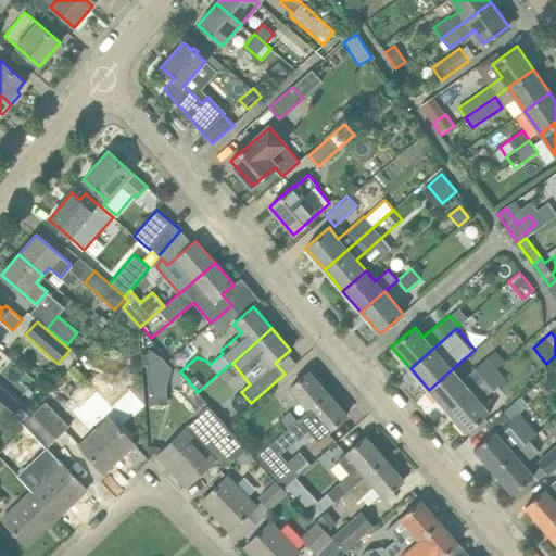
[(152,349),(148,353),(149,387),(167,387),(173,368),(162,356),(152,349)]
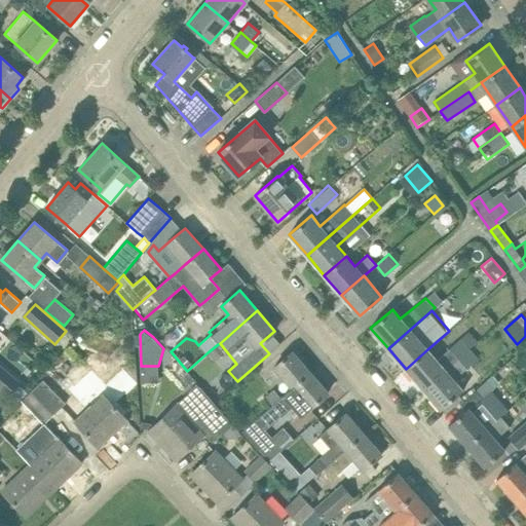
[(423,388),(478,341),(470,331),(436,360),(427,349),(406,369),(423,388)]
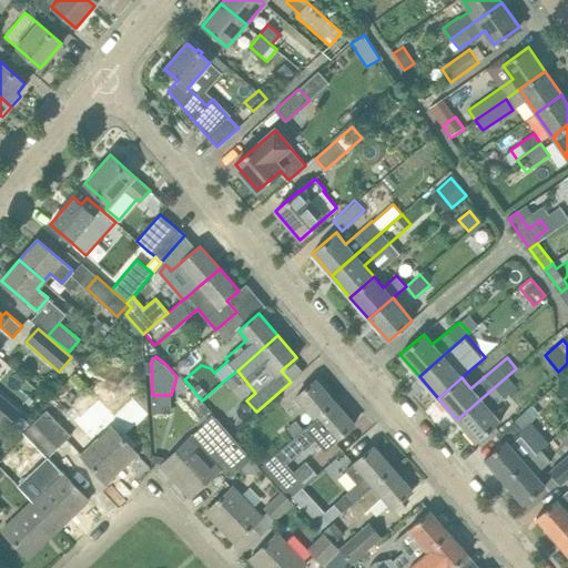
[(499,422),(489,409),(517,385),(525,395),(539,383),(523,363),(516,368),(457,419),(476,443),(499,422)]
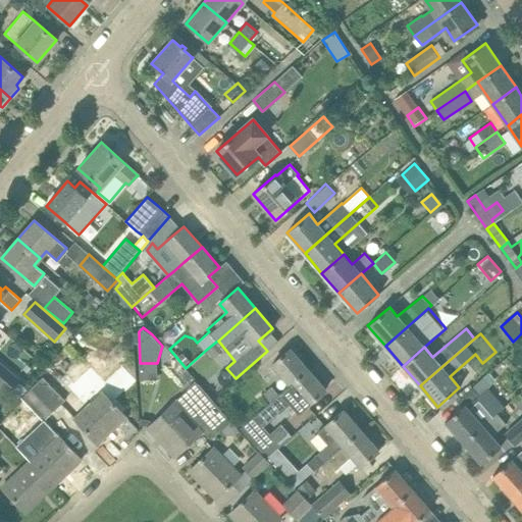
[(221,349),(216,342),(206,350),(212,357),(221,349)]
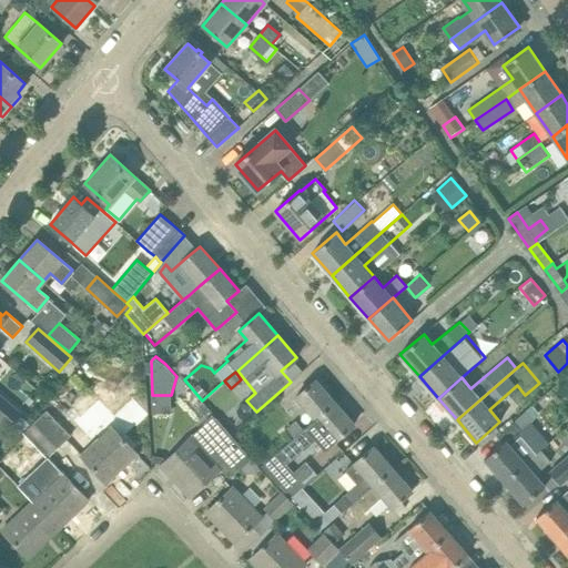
[(335,402),(316,379),(295,396),(315,418),(335,402)]
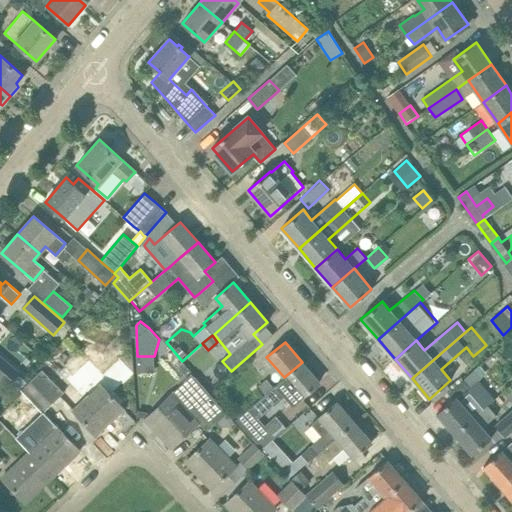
[(0,378),(7,385),(18,372),(0,356),(0,378)]
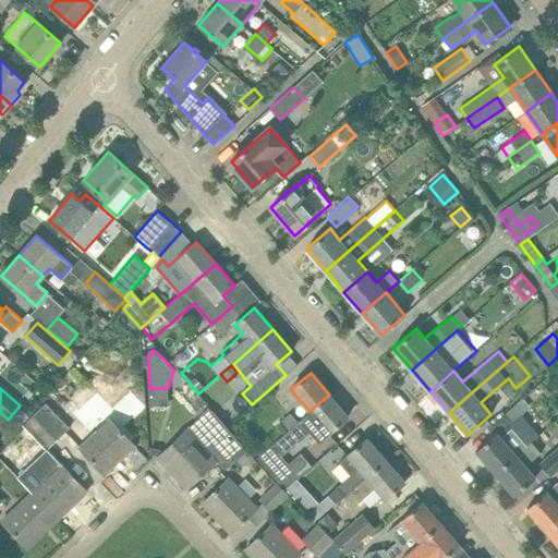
[(97,389),(72,413),(89,432),(94,427),(96,429),(77,446),(89,459),(105,474),(106,473),(105,473),(133,446),(133,447),(134,446),(131,443),(135,438),(124,426),(145,407),(129,389),(112,405),(97,389)]
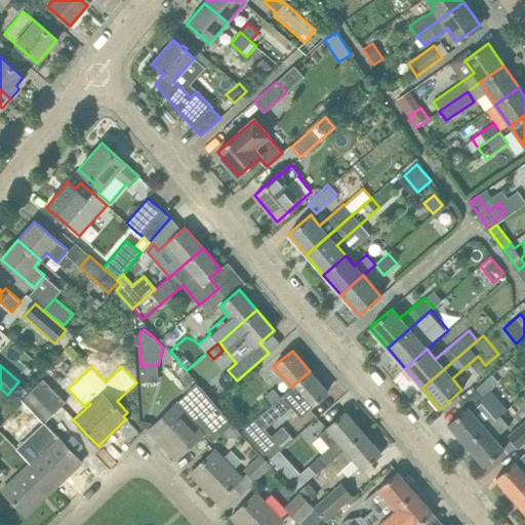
[(269,425),(300,398),(309,407),(327,392),(310,371),(291,387),(280,396),(272,404),(259,414),(269,425)]
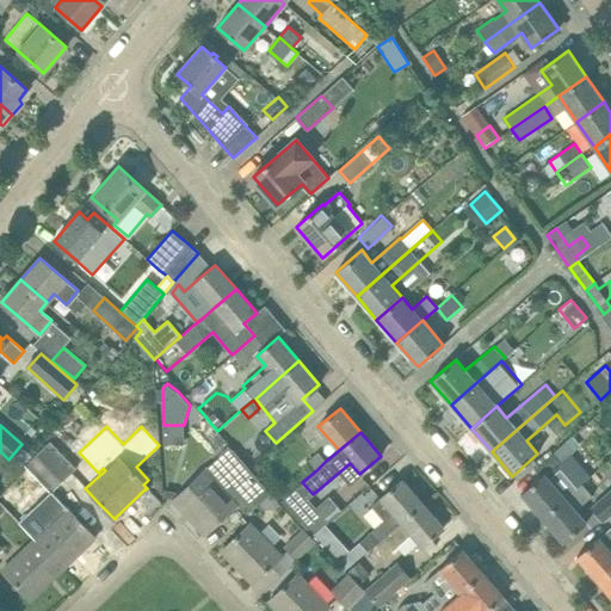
[(522,493),(542,518),(576,488),(556,464),(579,445),(572,437),(534,469),(541,476),(522,493)]
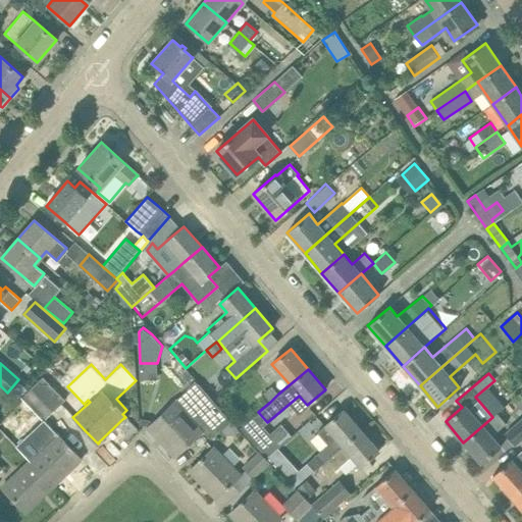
[(43,376),(31,387),(53,412),(65,400),(43,376)]
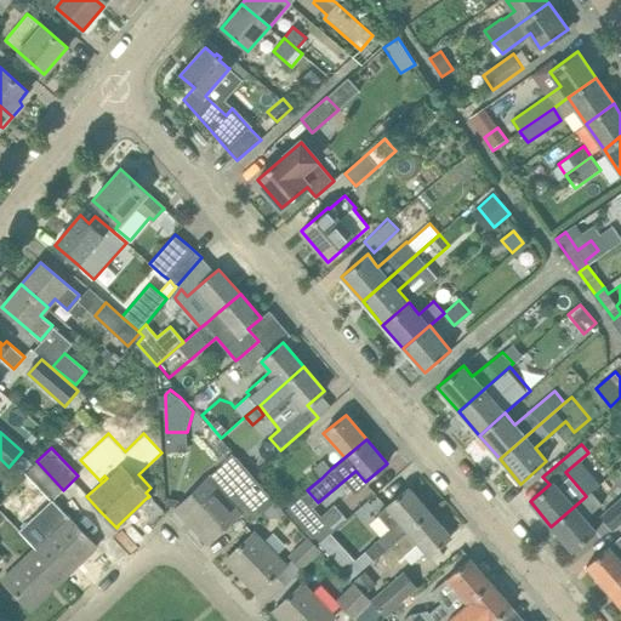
[(177,510),(208,542),(208,543),(243,511),(251,520),(275,497),(237,456),(214,479),(210,476),(175,510),(176,511),(177,510)]
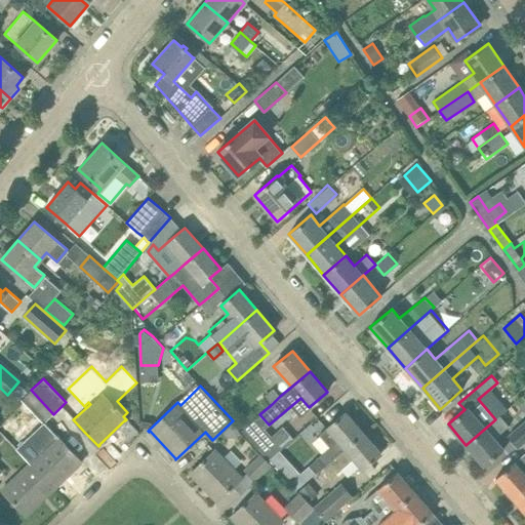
[(265,396),(272,404),(280,396),(273,388),(265,396)]
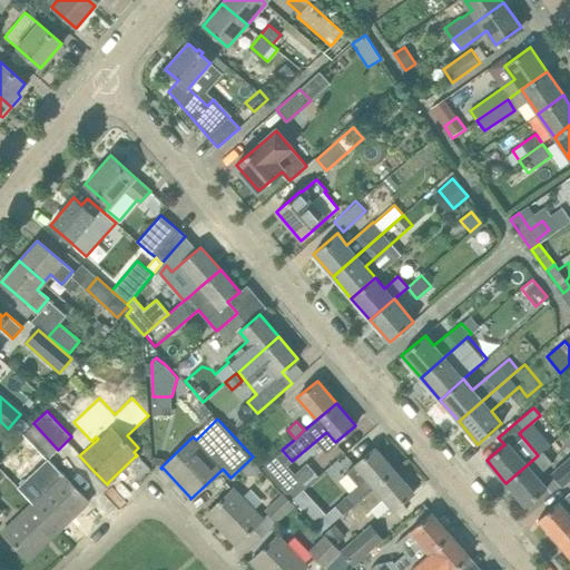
[(58,450),(33,423),(22,434),(40,452),(47,460),(48,459),(58,450)]
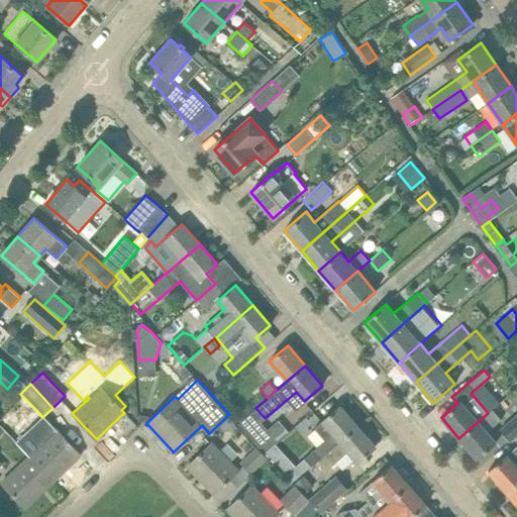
[(357,426),(340,406),(322,421),(339,442),(357,426)]
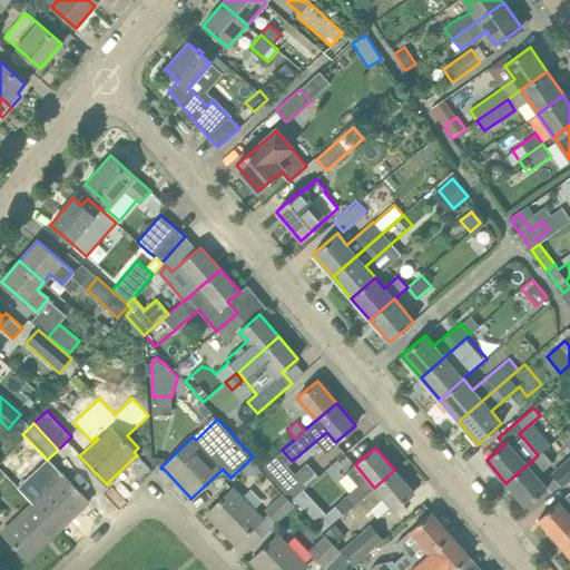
[(88,503),(89,502),(48,459),(47,460),(40,452),(30,461),(41,472),(37,477),(47,487),(40,493),(41,495),(32,503),(58,530),(87,502),(88,503)]
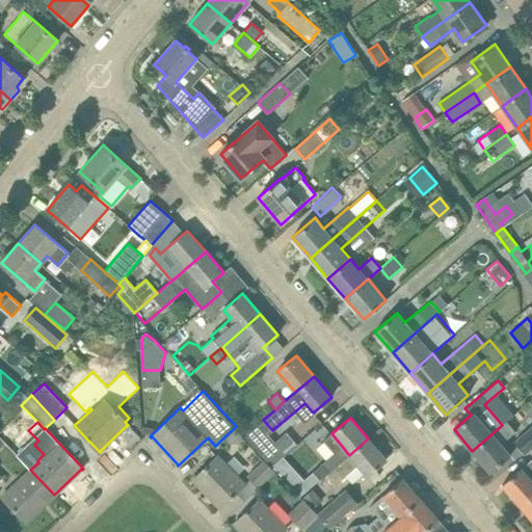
[(506,422),(502,425),(472,451),(490,472),(509,456),(500,445),(514,432),(506,422)]
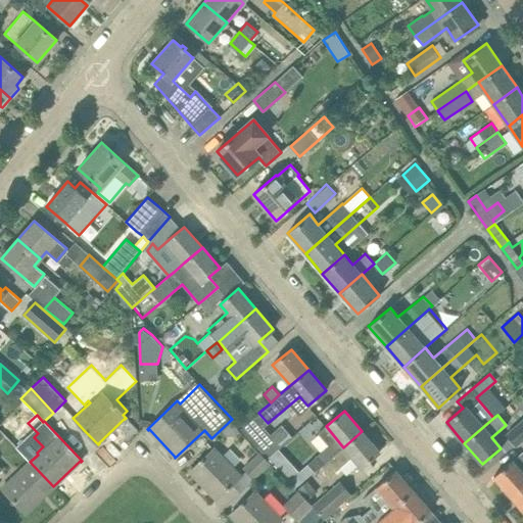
[(522,440),(522,419),(506,435),(516,447),(522,440)]
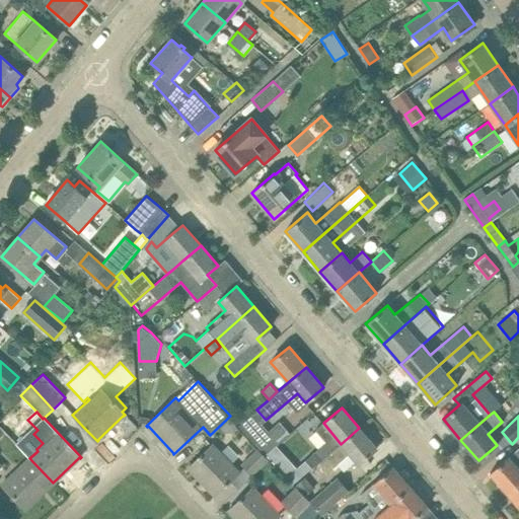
[(254,443),(260,448),(265,454),(290,434),(280,422),(254,443)]
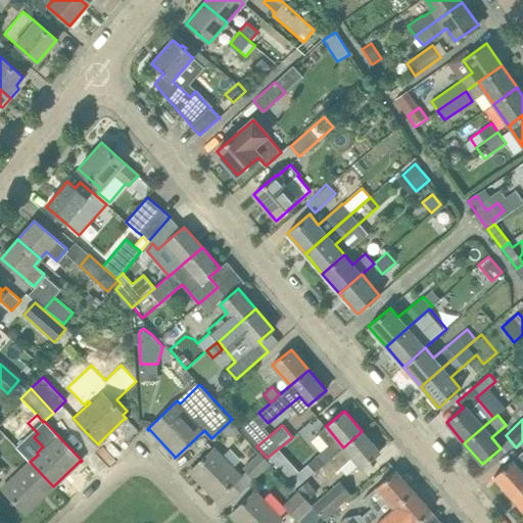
[(329,477),(352,458),(362,467),(380,452),(362,431),(343,447),(332,457),(323,464),(320,467),(329,477)]
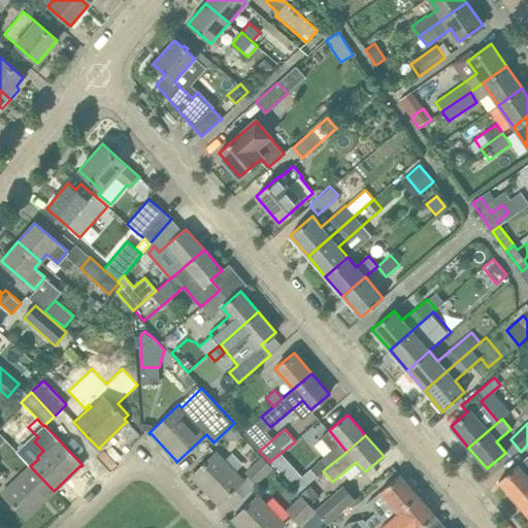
[(217,503),(218,504),(243,481),(216,452),(191,476),(192,477),(192,476),(218,503),(217,503)]
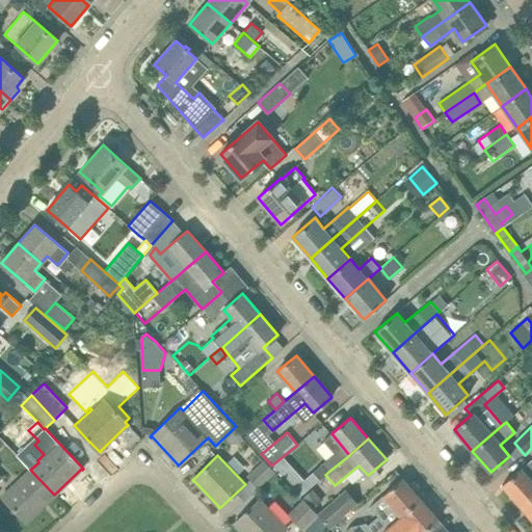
[(271,466),(266,459),(248,476),(259,486),(275,470),(271,466)]
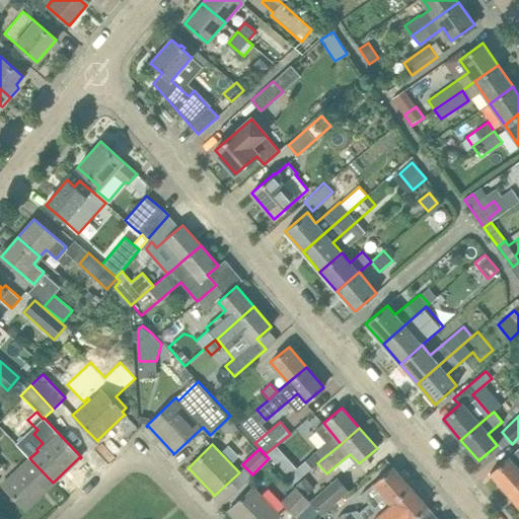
[(508,494),(518,484),(518,448),(508,458),(508,457),(490,472),(508,494)]
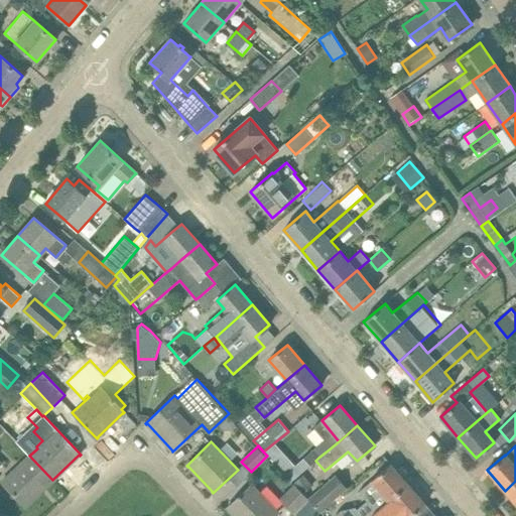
[(52,480),(29,456),(3,481),(2,481),(2,482),(25,506),(26,506),(25,505),(52,480)]
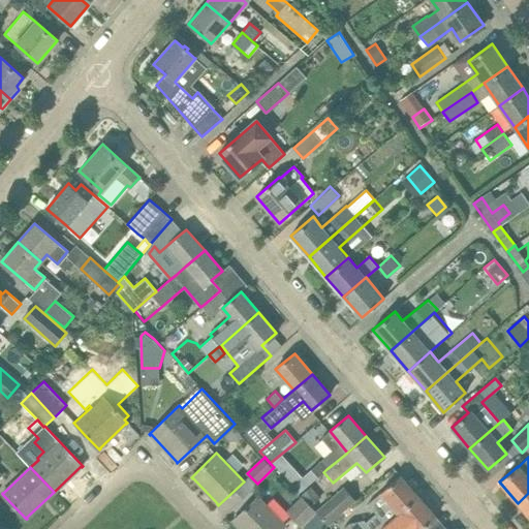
[(378,528),(381,527),(418,496),(400,475),(380,492),(381,493),(369,504),(377,514),(366,523),(364,522),(351,524),(347,527),(346,526),(345,527),(346,528),(378,528)]
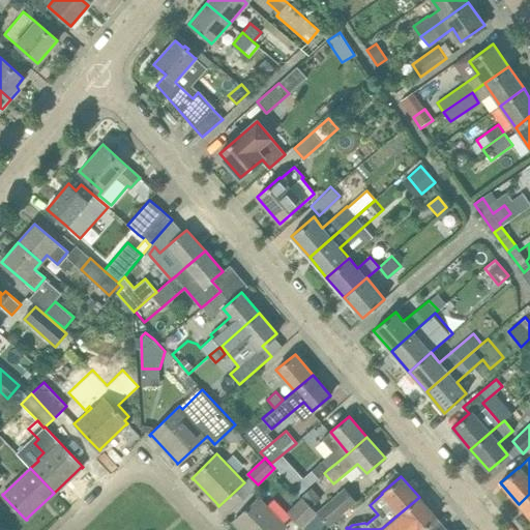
[(344,488),(316,512),(328,526),(356,502),(344,488)]
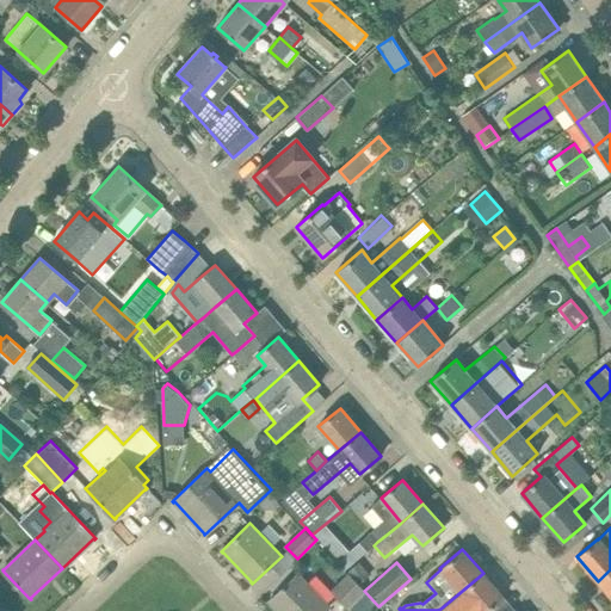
[(610,569),(598,581),(610,597),(610,569)]
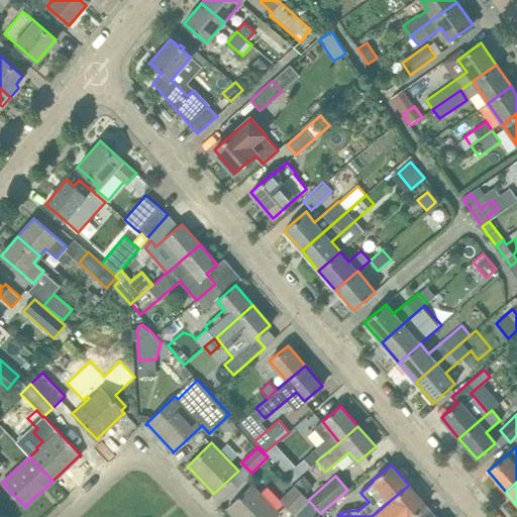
[(274,516),(279,513),(251,485),(227,509),(228,510),(228,509),(235,516),(274,516)]
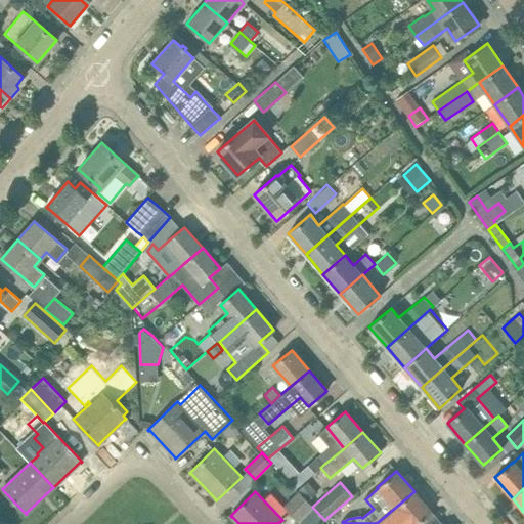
[(299,491),(284,506),(298,521),(312,507),(299,491)]
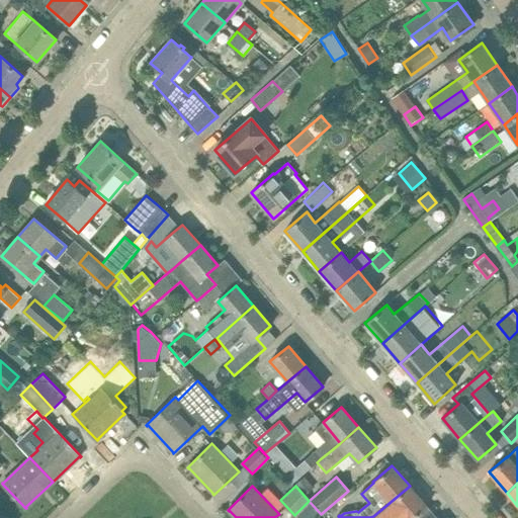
[(412,517),(427,506),(410,486),(373,516),(374,517),(412,517)]
